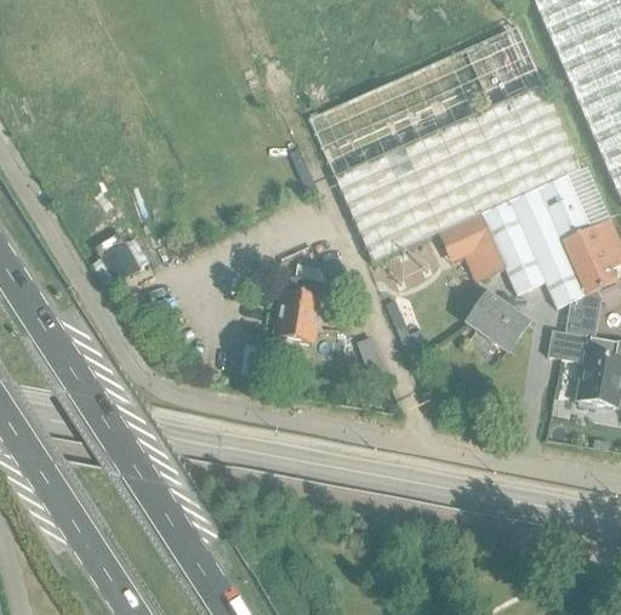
[(535,0),(620,194),(620,0),(535,0)]
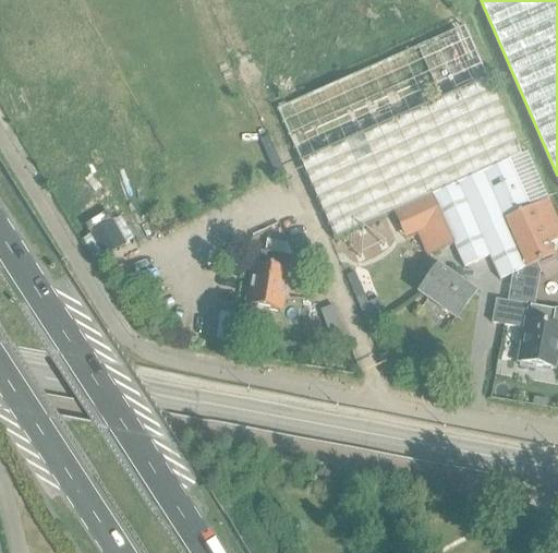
[(464,24),(277,106),(334,235),(415,197),(432,191),(520,154),(464,24)]
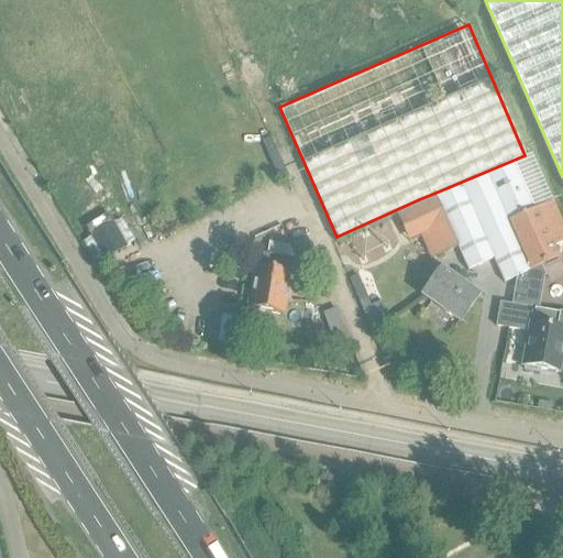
[(271,133),(262,137),(264,143),(273,139),(271,133)]
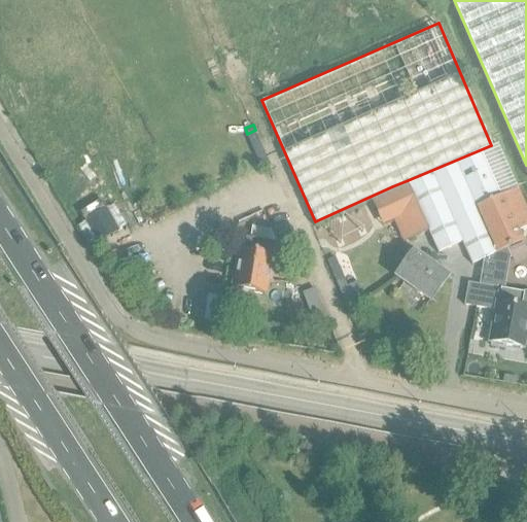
[(491,145),(408,180),(427,227),(437,248),(462,238),(471,259),(483,254),(488,252),(523,237),(518,225),(526,220),(526,210),(497,142),(491,145)]
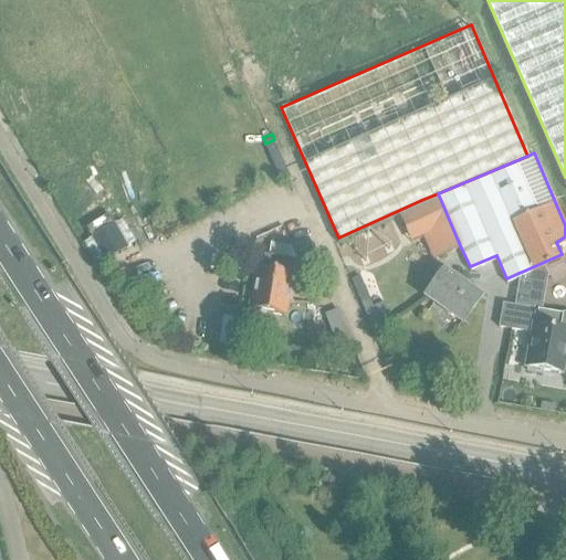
[(122,215),(114,220),(127,243),(135,239),(122,215)]
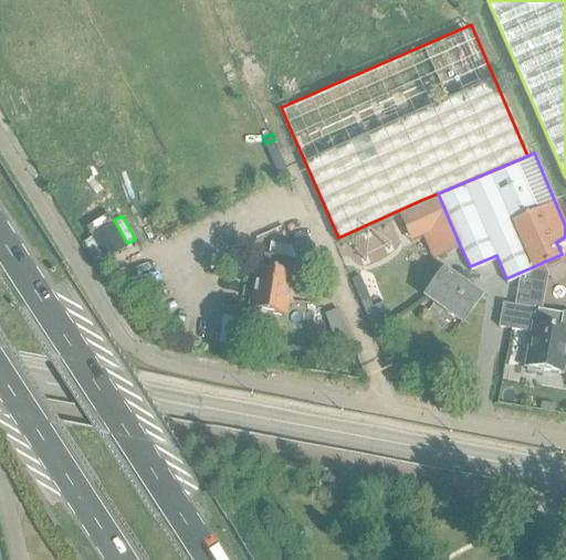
[(113,220),(91,234),(105,259),(127,244),(113,220)]
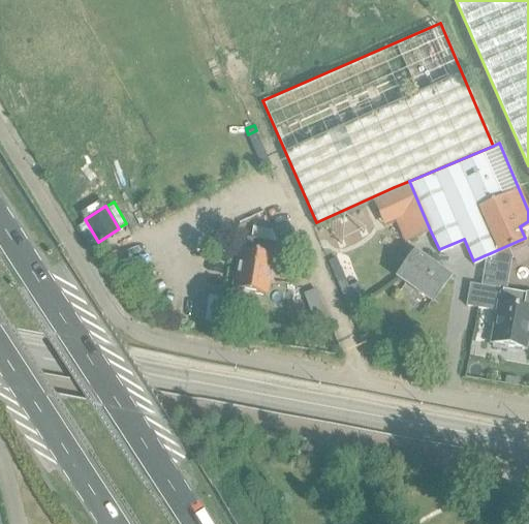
[(272,227),(252,223),(250,236),(246,235),(244,249),(240,248),(234,287),(236,288),(238,290),(246,293),(248,290),(268,294),(275,254),(269,253),(272,239),(276,237),(272,227)]
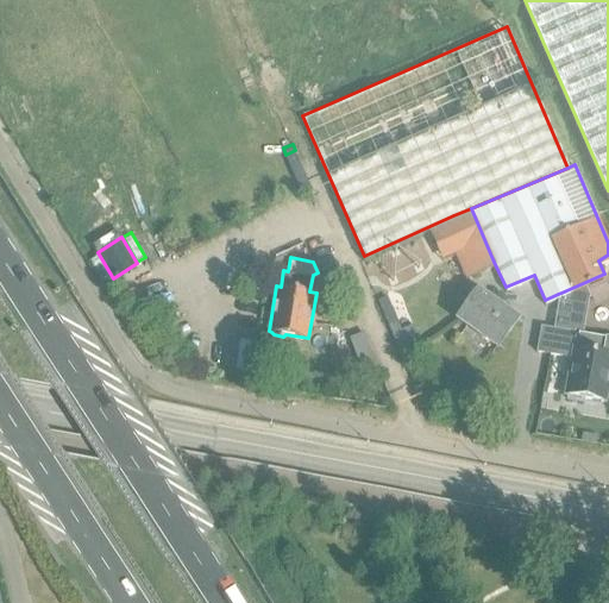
[(608,286),(604,276),(586,283),(595,302),(608,294),(608,286)]
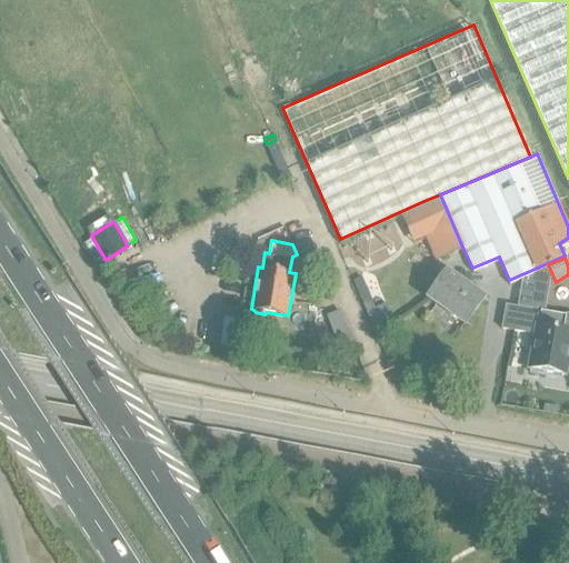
[(463,321),(482,295),(440,265),(432,277),(437,280),(427,294),(463,321)]
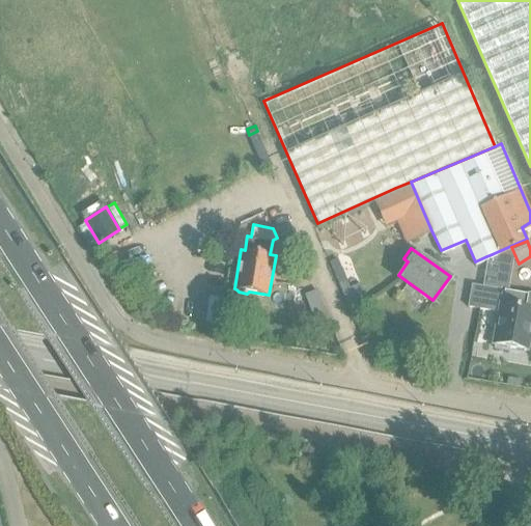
[(472,282),(469,304),(500,310),(495,342),(498,343),(497,347),(509,349),(509,344),(527,348),(529,336),(530,336),(530,291),(528,291),(528,293),(503,287),(481,284),(472,282)]
